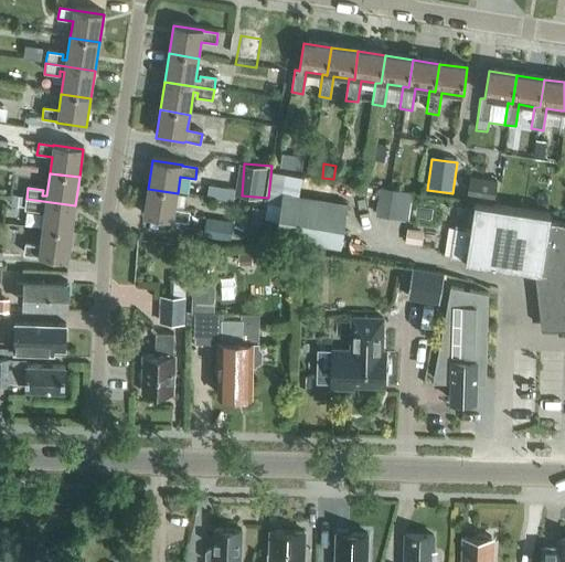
[(497,182),(470,179),(468,198),(494,201),(497,182)]
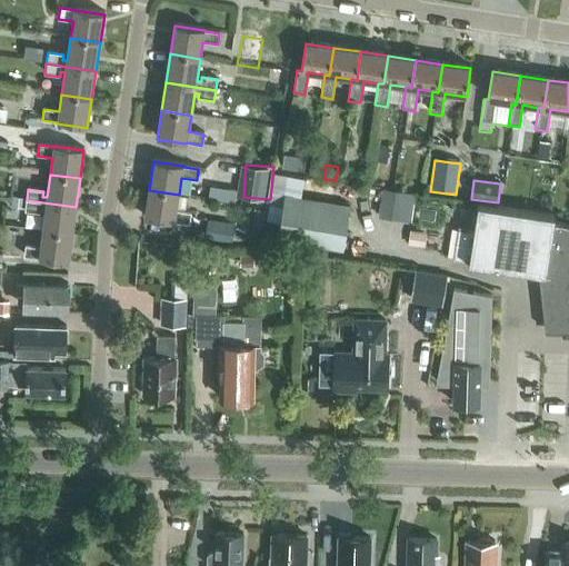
[(176,211),(179,195),(149,190),(145,218),(175,224),(175,222),(189,225),(191,214),(176,211)]
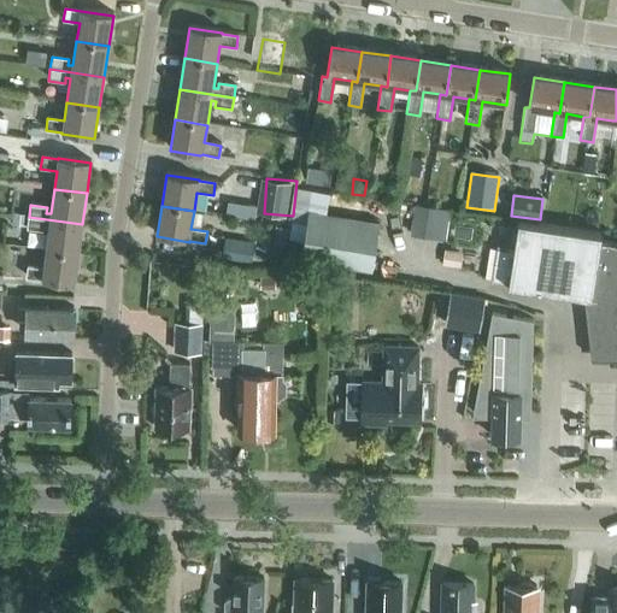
[(446,242),(450,211),(415,206),(410,237),(446,242)]
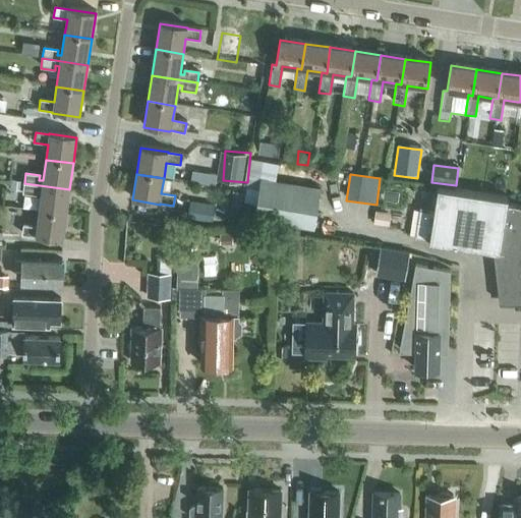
[(261,180),(253,222),(314,232),(321,189),(261,180)]
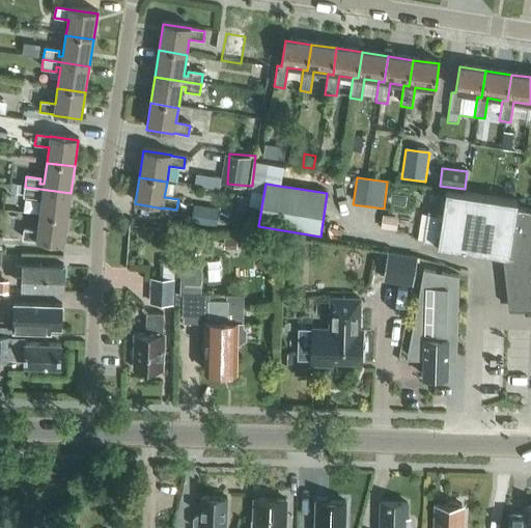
[(67,220),(71,193),(25,187),(23,197),(37,199),(38,194),(43,195),(39,216),(67,220)]
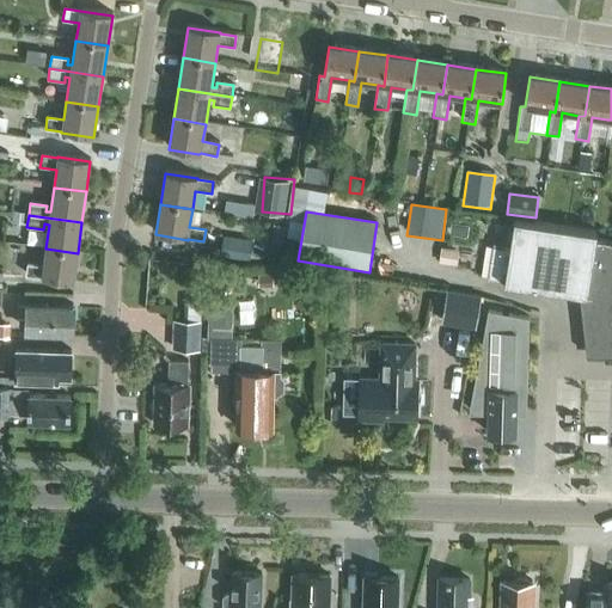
[(611,356),(611,243),(595,240),(597,234),(513,221),(503,284),(579,296),(586,356),(611,356)]
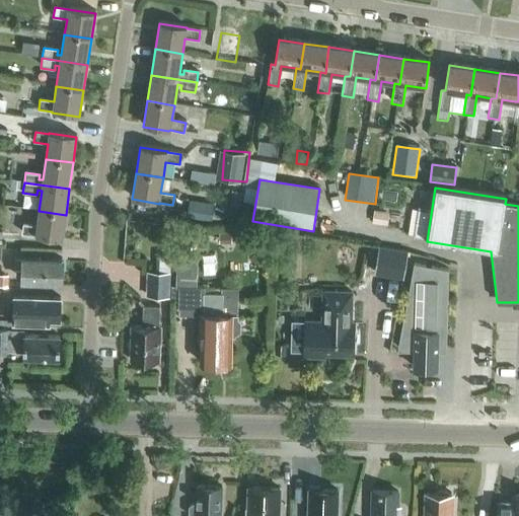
[(221,223),(222,217),(213,216),(214,206),(189,202),(187,220),(212,223),(212,222),(221,223)]
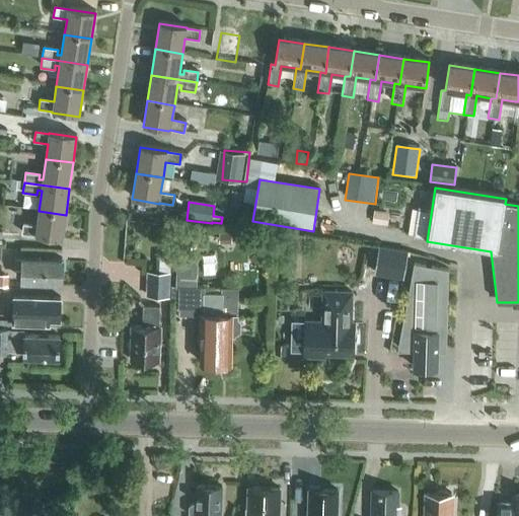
[(63,240),(66,215),(39,211),(36,226),(23,224),(22,234),(35,236),(35,237),(63,240)]
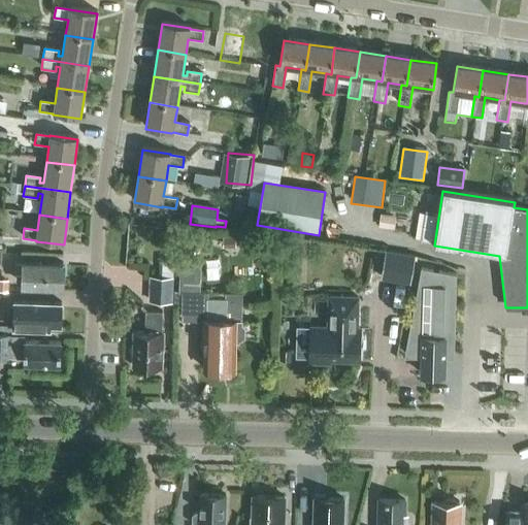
[(232,235),(219,235),(219,250),(232,250),(232,235)]
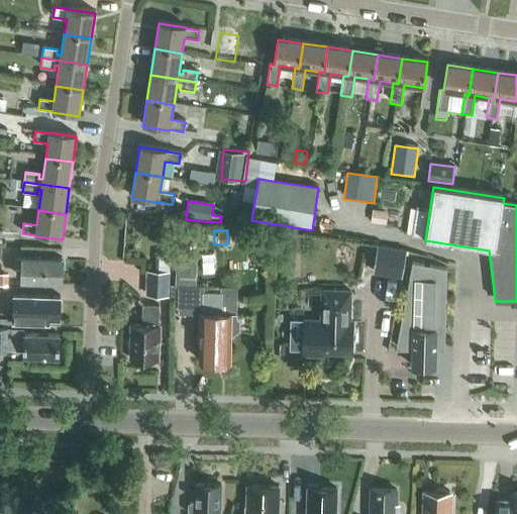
[(402,280),(406,251),(377,247),(373,275),(402,280)]
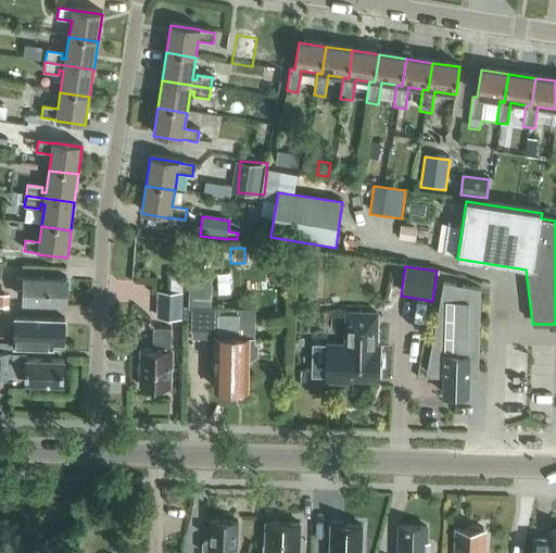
[(66,279),(25,278),(25,279),(16,278),(15,291),(24,292),(24,302),(65,303),(66,279)]
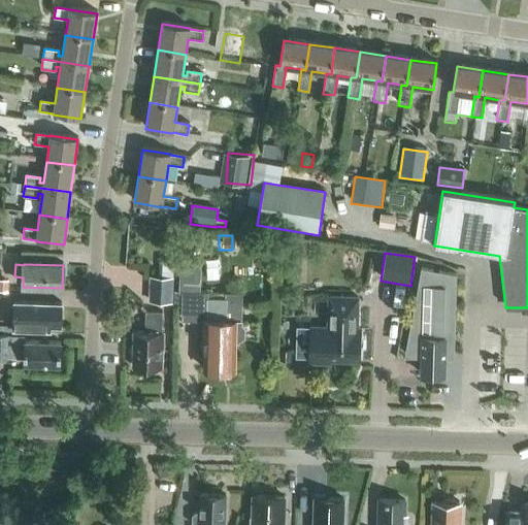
[(207,299),(207,293),(200,293),(200,267),(179,266),(178,294),(175,294),(174,308),(183,308),(183,314),(206,315),(206,321),(204,321),(203,351),(204,351),(204,370),(235,371),(235,342),(238,342),(238,341),(244,337),(244,327),(241,326),(242,294),(226,294),(226,299),(207,299)]
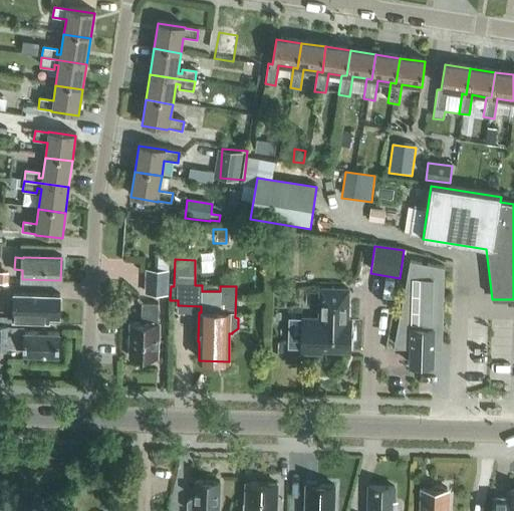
[(433,366),(433,347),(442,347),(445,268),(410,262),(394,346),(410,346),(410,365),(433,366)]
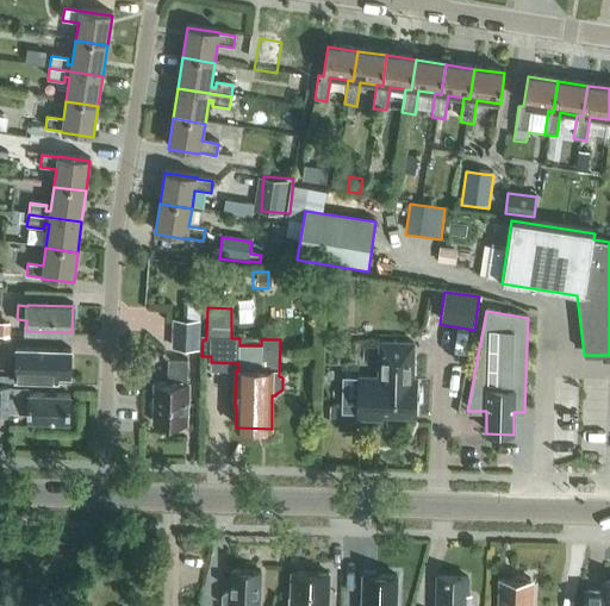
[(199,353),(200,323),(172,322),(170,351),(199,353)]
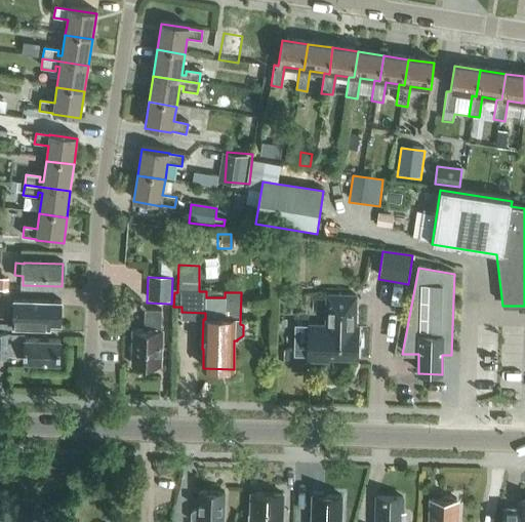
[(354,320),(355,295),(325,295),(324,328),(309,327),(309,329),(294,329),(294,343),(293,358),(308,358),(308,361),(327,362),(327,358),(357,359),(358,328),(353,328),(354,320)]
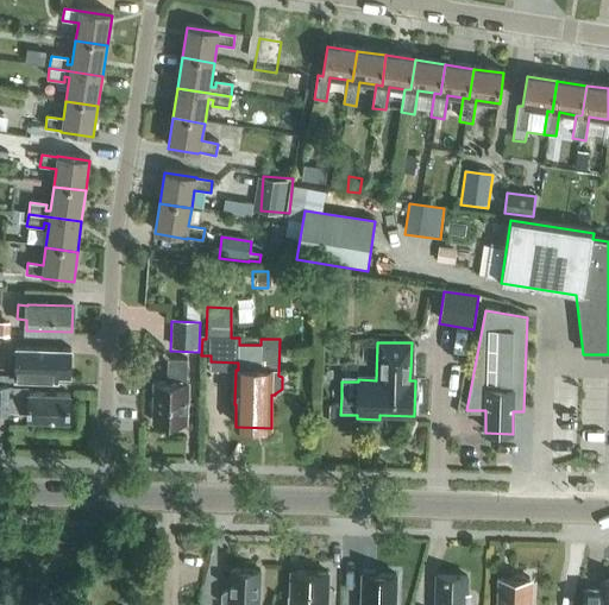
[(70,377),(71,351),(18,350),(17,383),(57,384),(57,377),(70,377)]
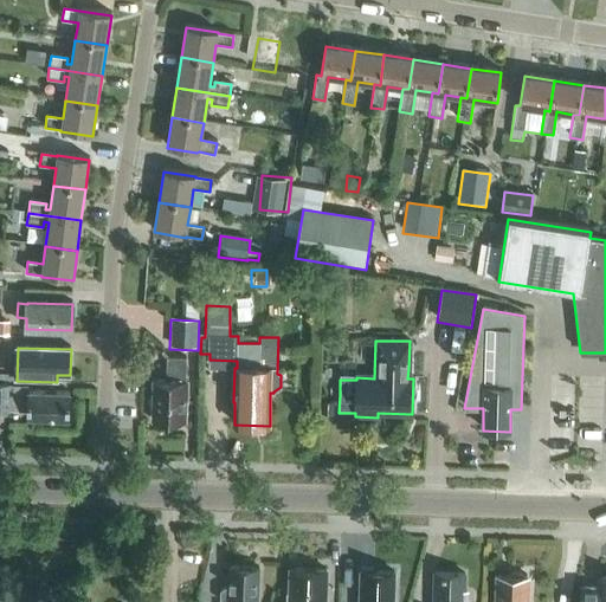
[(186,383),(186,360),(167,360),(167,383),(154,383),(153,424),(185,424),(185,403),(187,403),(187,383),(186,383)]
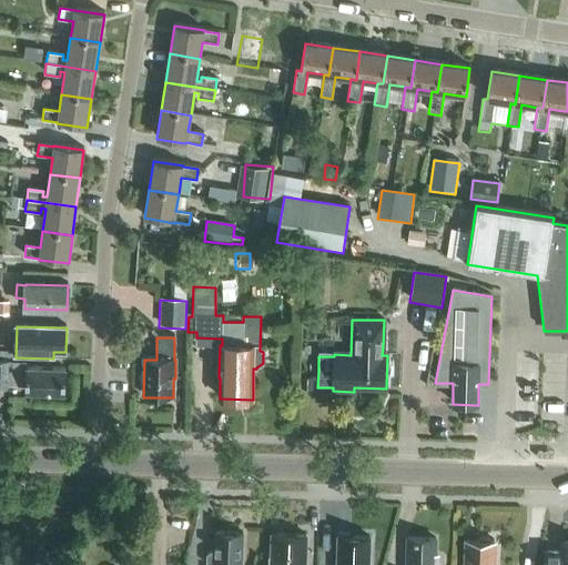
[(27,369),(27,363),(0,362),(0,386),(9,386),(9,382),(27,383),(26,394),(64,395),(66,370),(27,369)]
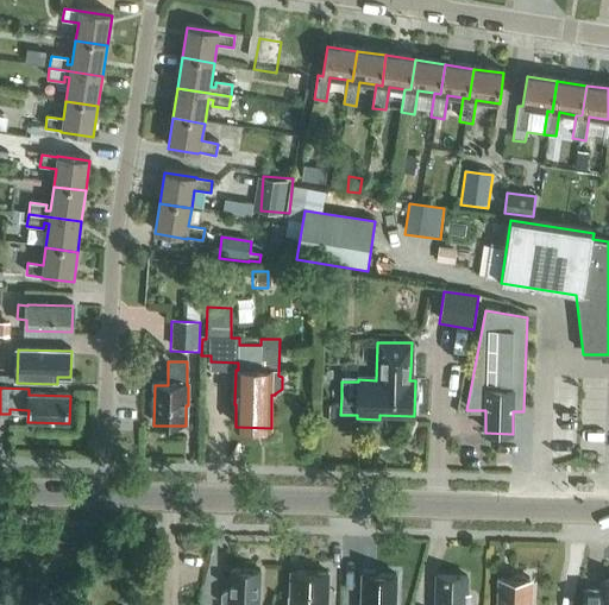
[(258,604),(261,573),(231,572),(231,593),(225,593),(221,596),(220,604),(258,604)]
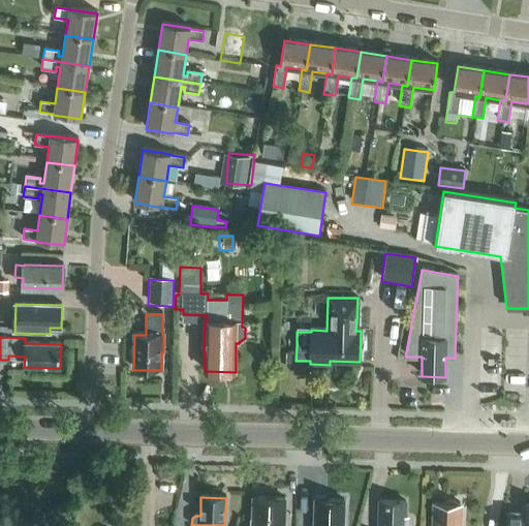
[(283,525),(284,500),(253,499),(253,519),(250,522),(250,525),(283,525)]
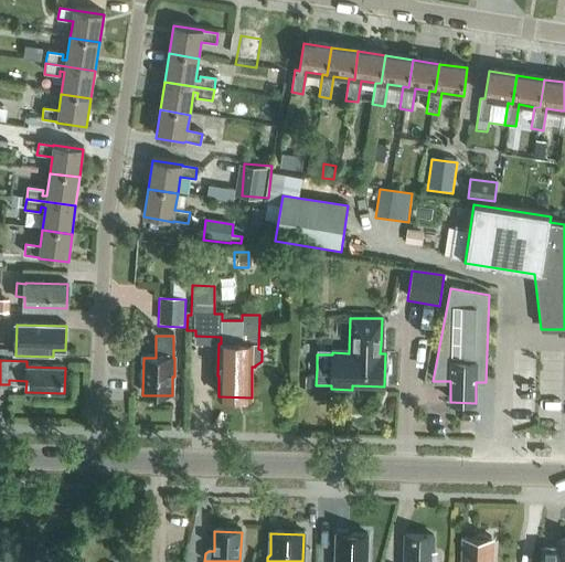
[(369,561),(366,559),(366,536),(337,534),(336,561),(369,561)]
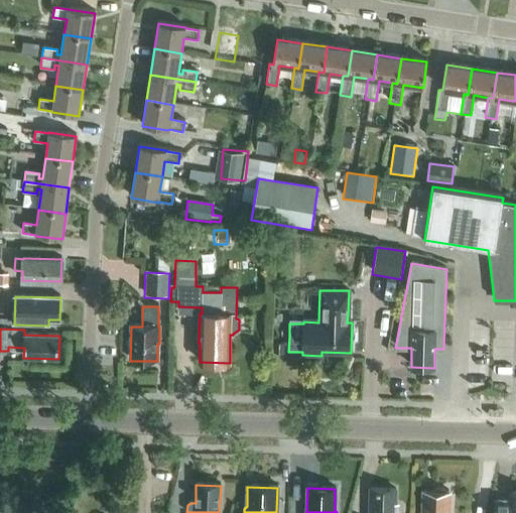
[(397,512),(398,506),(395,506),(395,491),(370,490),(369,512),(397,512)]
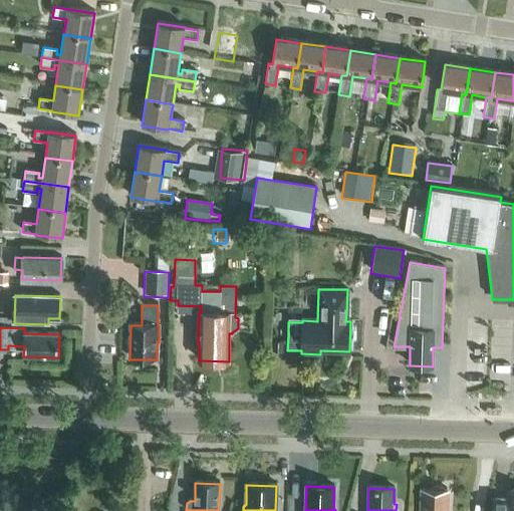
[(446,510),(447,491),(423,490),(421,510),(446,510)]
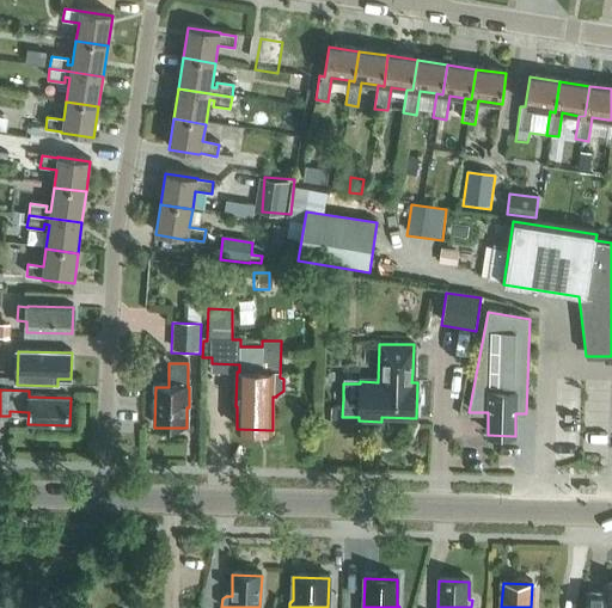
[(587,595),(586,607),(611,607),(611,585),(605,587),(605,595),(587,595)]
